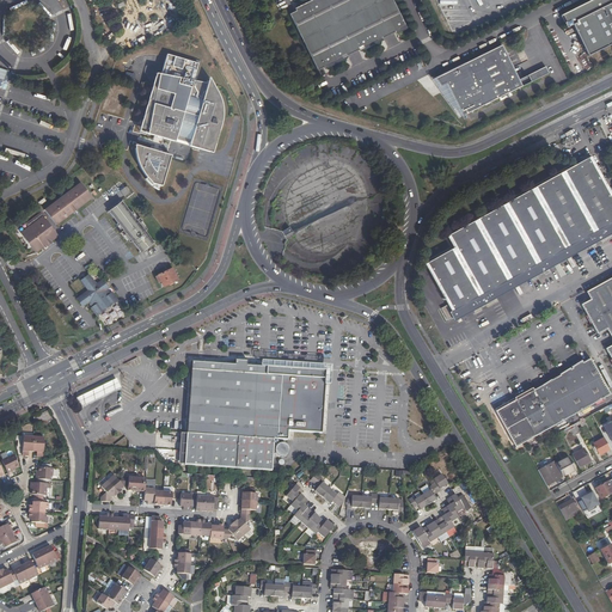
[(347,59),(347,55),(357,50),(359,53),(383,41),(381,40),(393,34),(395,36),(407,30),(391,0),(311,0),(293,8),(294,12),(288,14),(316,71),(323,67),(323,69),(347,59)]
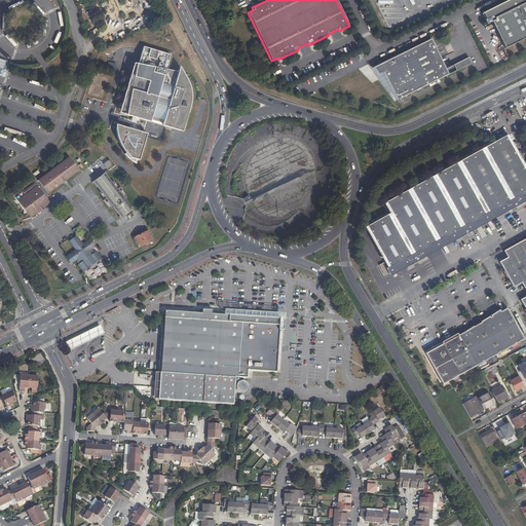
[(502,43),(504,48),(525,37),(525,0),(511,0),(482,14),(483,15),(485,14),(487,20),(485,21),(487,26),(492,23),(495,29),(499,28),(505,41),(502,43)]
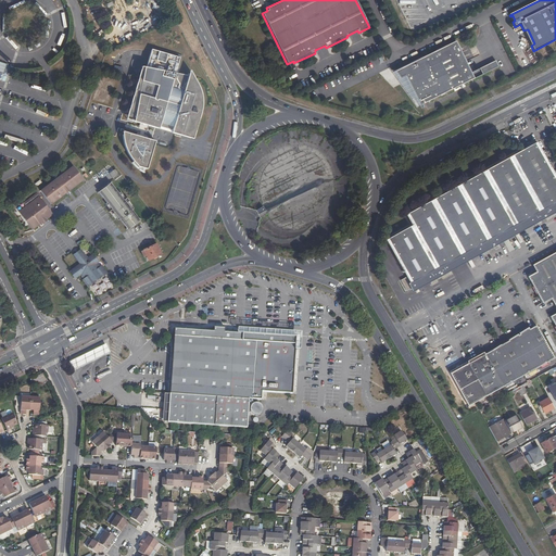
[(470,73),(454,41),(393,72),(399,79),(404,77),(418,106),(497,67),(494,61),(470,73)]
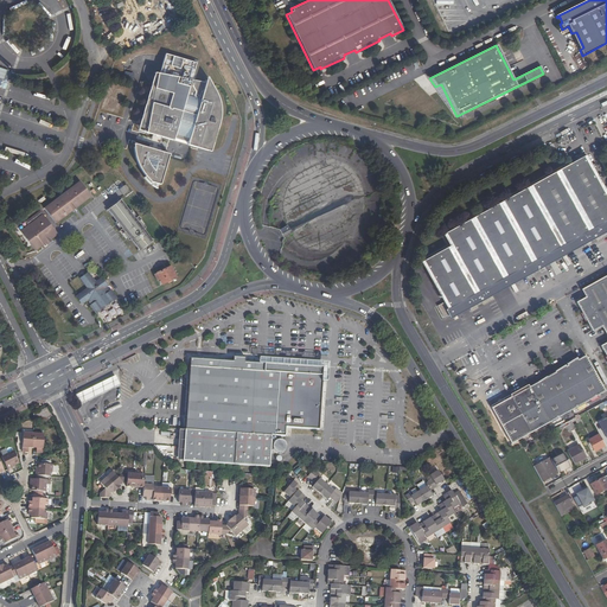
[(145,134),(152,136),(160,139),(170,141),(172,134),(192,140),(190,147),(208,152),(216,122),(217,119),(218,115),(218,113),(218,109),(217,107),(217,102),(215,97),(213,94),(205,81),(205,84),(190,81),(196,64),(164,55),(160,69),(164,71),(163,75),(159,75),(157,74),(146,127),(145,134)]
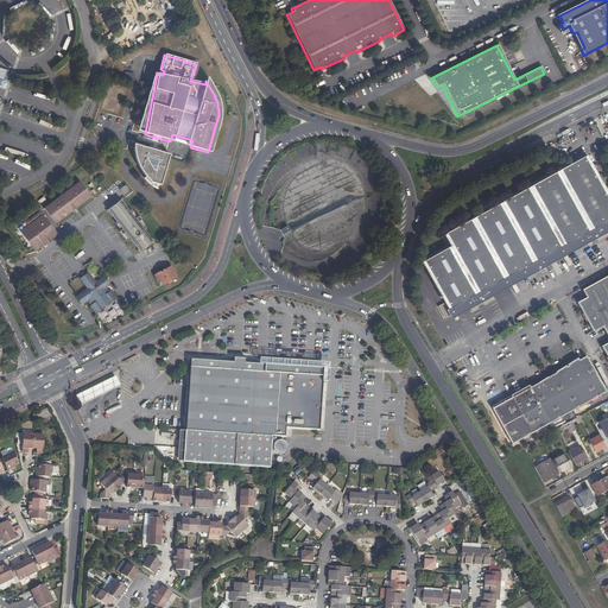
[(172,134),(170,141),(172,143),(173,139),(188,144),(187,146),(190,147),(192,140),(172,134)]
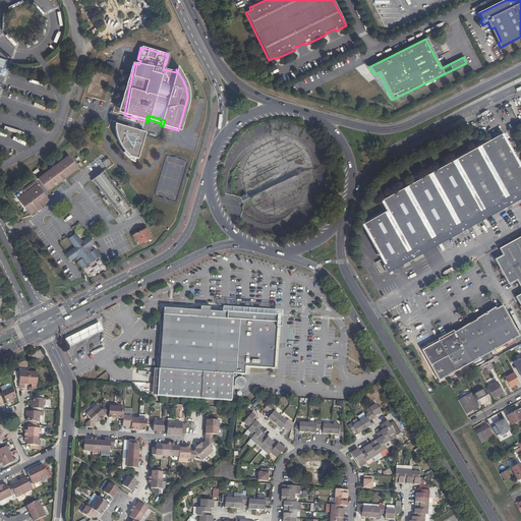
[(130,117),(126,127),(134,130),(137,119),(130,117)]
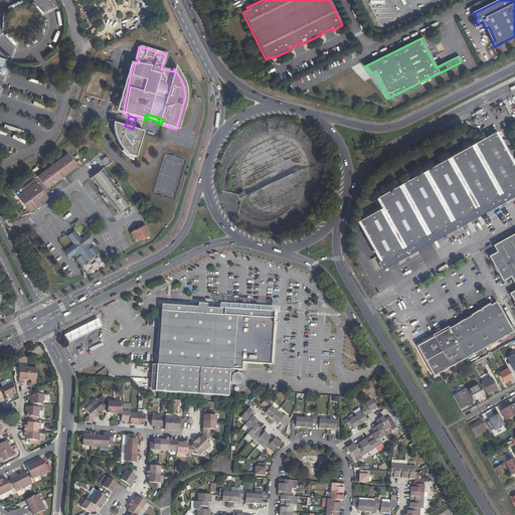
[(143,132),(133,129),(125,126),(121,125),(115,126),(115,128),(117,133),(118,137),(119,141),(121,145),(123,148),(122,150),(121,152),(127,157),(128,156),(135,158),(143,132)]
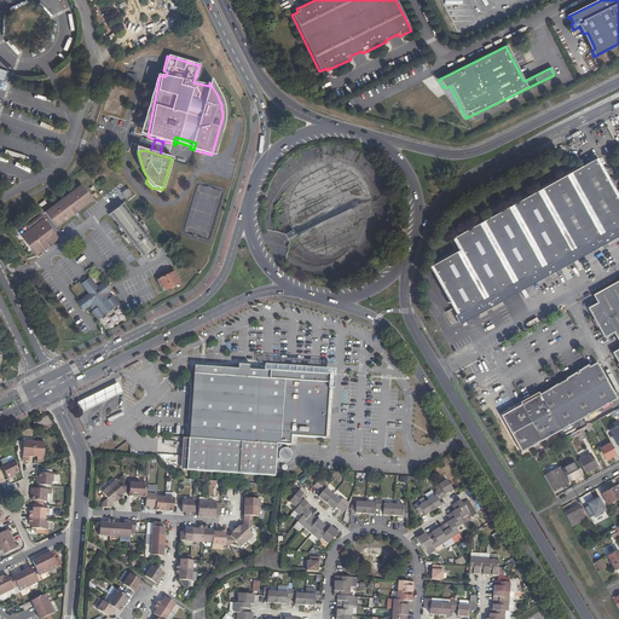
[(429,267),(452,308),(446,312),(452,323),(458,319),(460,322),(618,232),(618,196),(597,158),(451,239),(458,252),(429,267)]
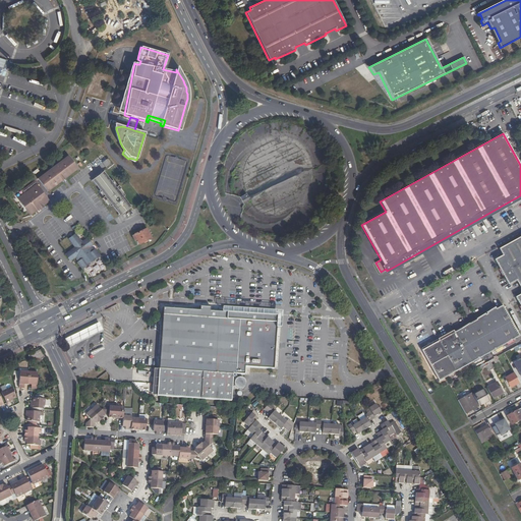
[(41,177),(38,180),(39,182),(46,191),(77,169),(68,158),(41,177)]
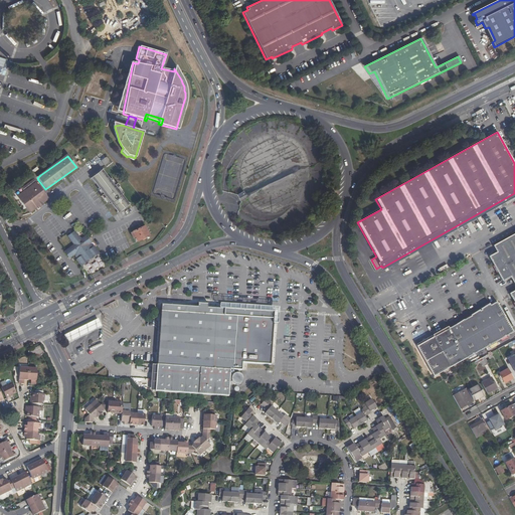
[(128,205),(101,171),(92,178),(119,213),(128,205)]
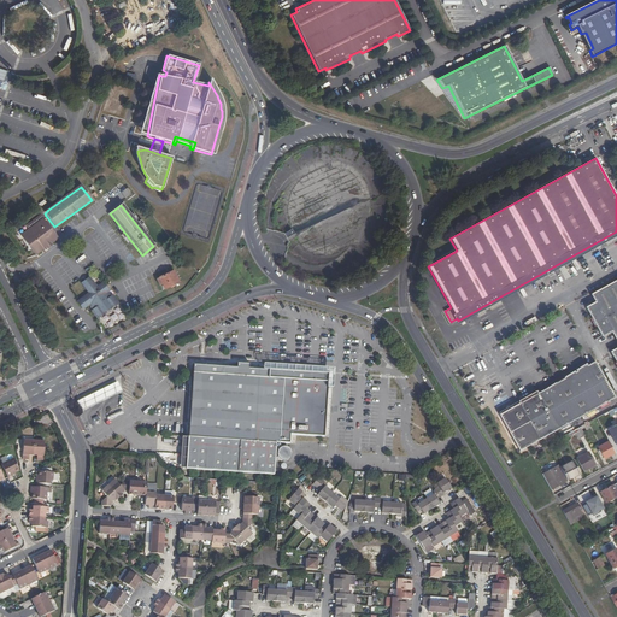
[(41,217),(39,215),(25,227),(27,228),(41,217)]
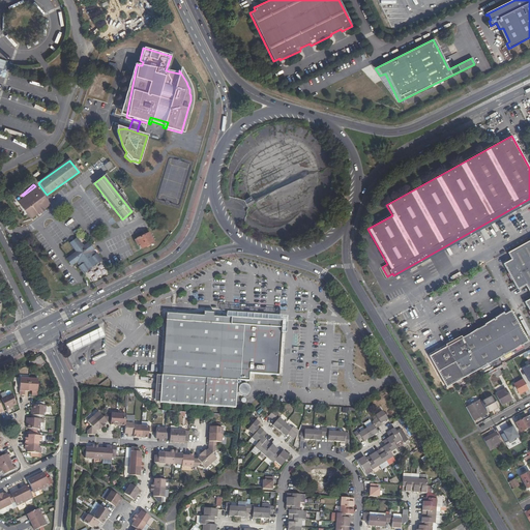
[(47,195),(39,185),(36,187),(43,198),(47,195)]
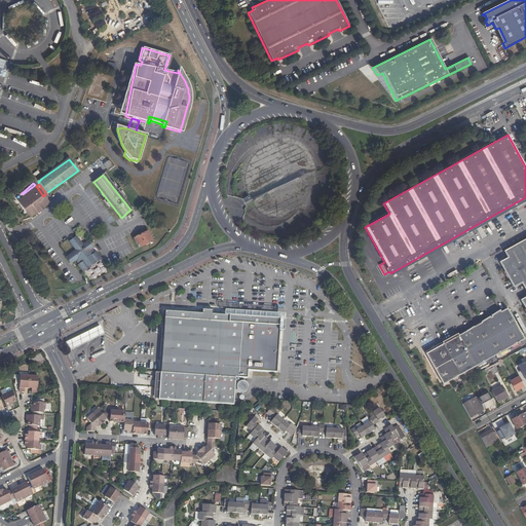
[(26,199),(20,204),(30,218),(39,211),(40,212),(44,209),(43,208),(48,203),(43,196),(36,186),(24,196),(26,199)]
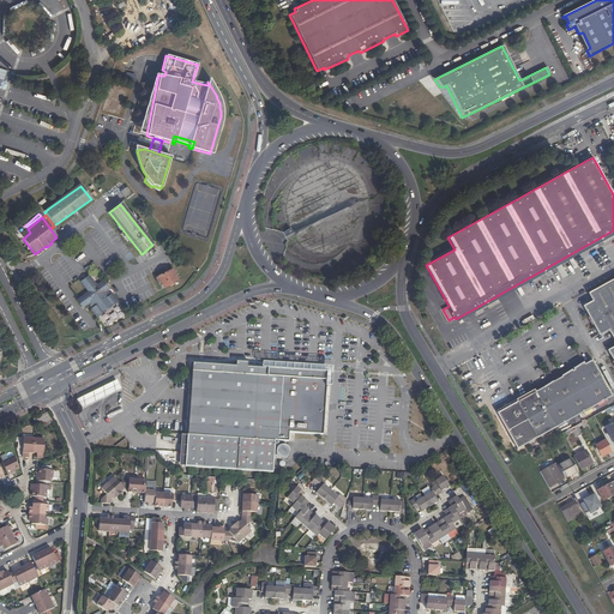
[(19,235),(23,239),(30,233),(28,229),(19,235)]
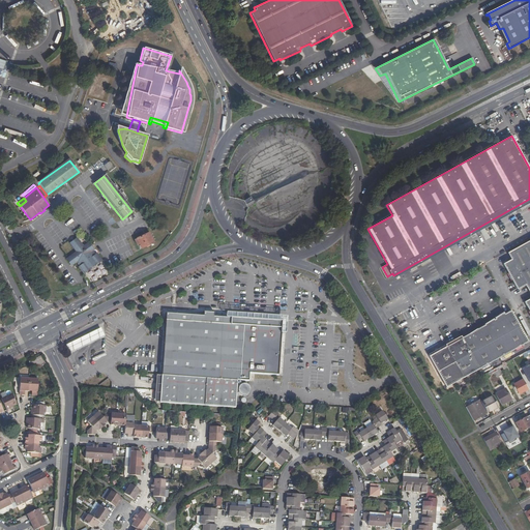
[(135,238),(138,243),(140,248),(152,242),(147,232),(135,238)]
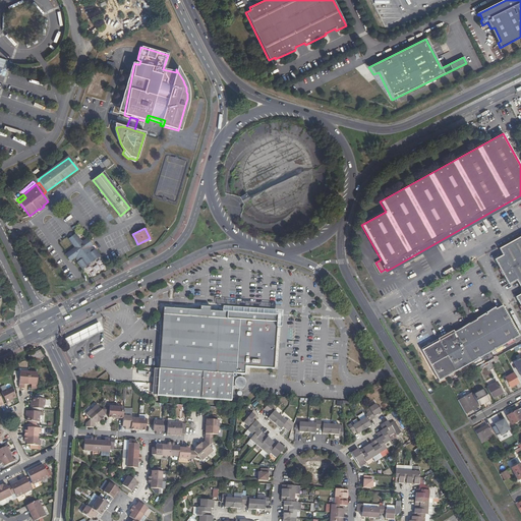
[(67,239),(73,247),(64,254),(69,262),(75,257),(78,262),(76,264),(82,270),(89,265),(89,264),(92,261),(93,262),(100,256),(95,249),(93,250),(90,247),(92,245),(85,238),(80,242),(74,234),(67,239)]
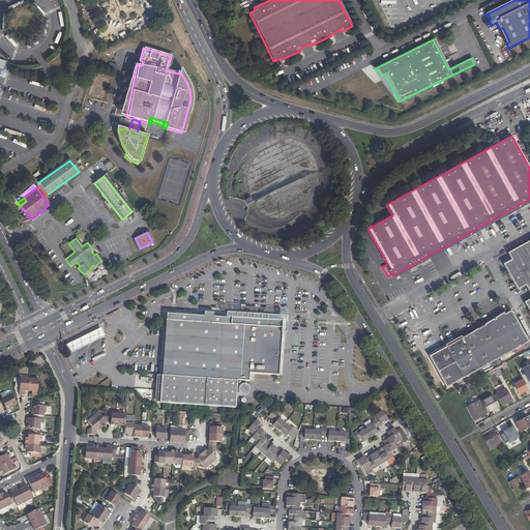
[(529,239),(507,253),(511,259),(503,264),(508,272),(507,273),(510,281),(512,280),(518,289),(525,285),(529,292),(529,298),(525,301),(529,311),(528,312),(529,315),(529,239)]
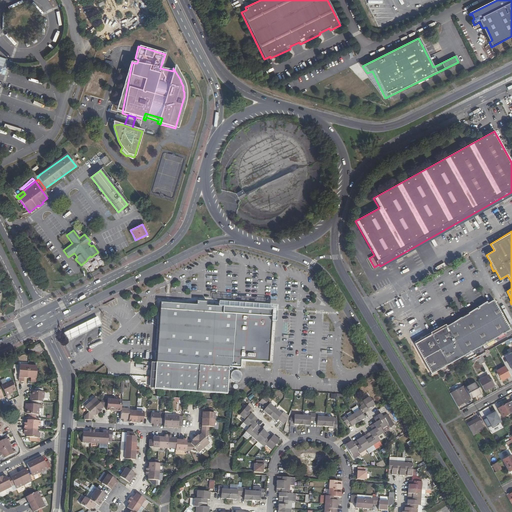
[(415,341),(414,343),(431,374),(511,329),(494,299),(489,302),(488,301),(478,306),(477,308),(474,310),(472,309),(462,315),(462,317),(458,319),(456,318),(446,324),(446,326),(442,328),(440,327),(431,332),(430,334),(426,337),(424,336),(415,341)]
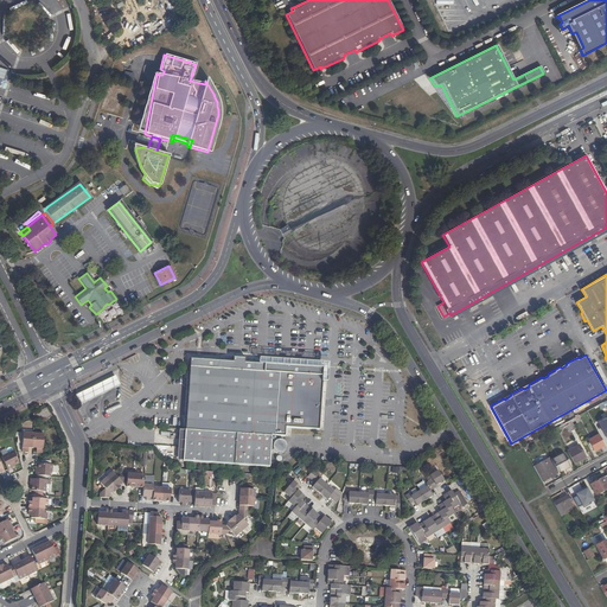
[(325,369),(247,363),(247,359),(232,358),(232,362),(191,359),(185,430),(183,461),(270,467),(273,436),(287,438),(288,429),(320,432),(325,369)]
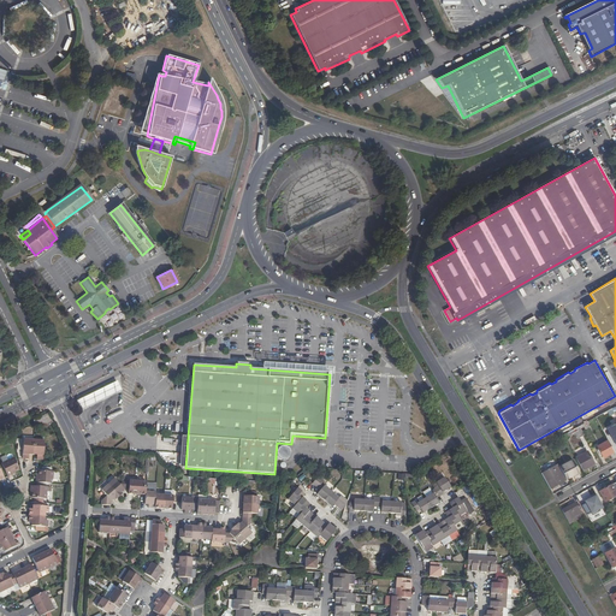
[(117,381),(76,402),(82,413),(123,392),(117,381)]
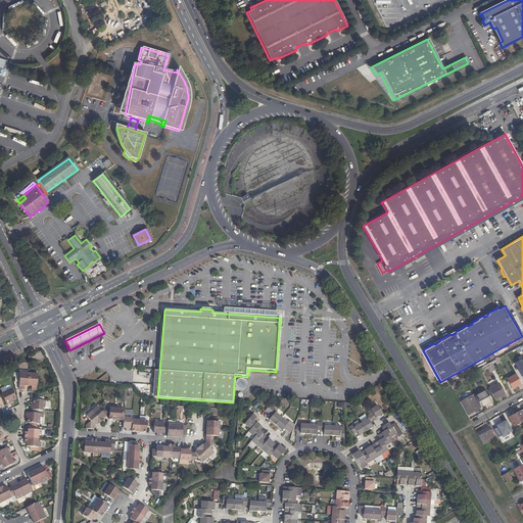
[(40,350),(28,357),(31,362),(41,363),(40,361),(44,359),(40,350)]
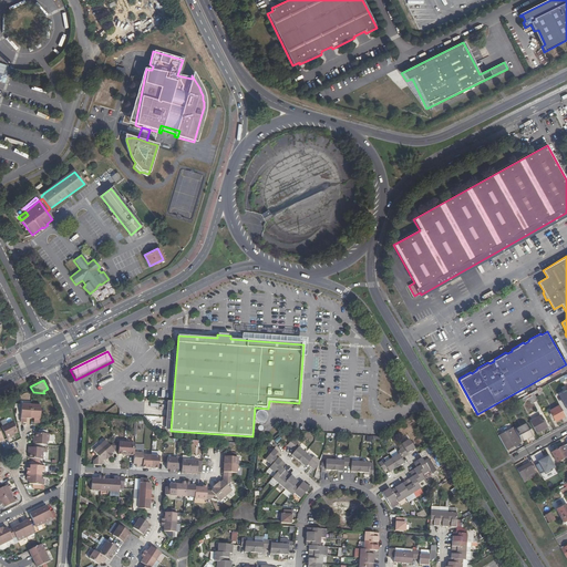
[(532,403),(537,400),(535,394),(534,392),(518,401),(519,404),(529,399),(532,403)]
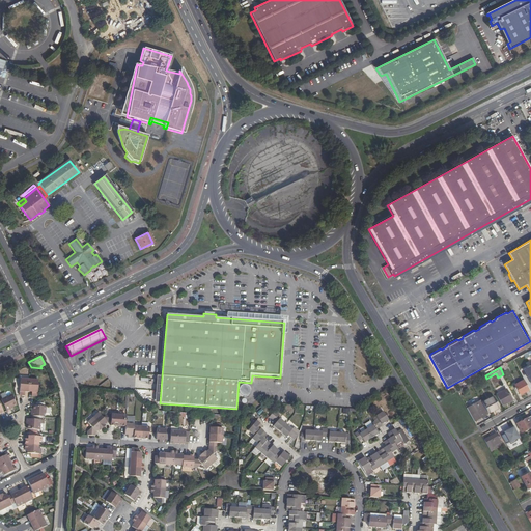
[(28,385),(29,379),(20,378),(19,395),(23,395),(23,391),(25,391),(28,391),(28,385)]
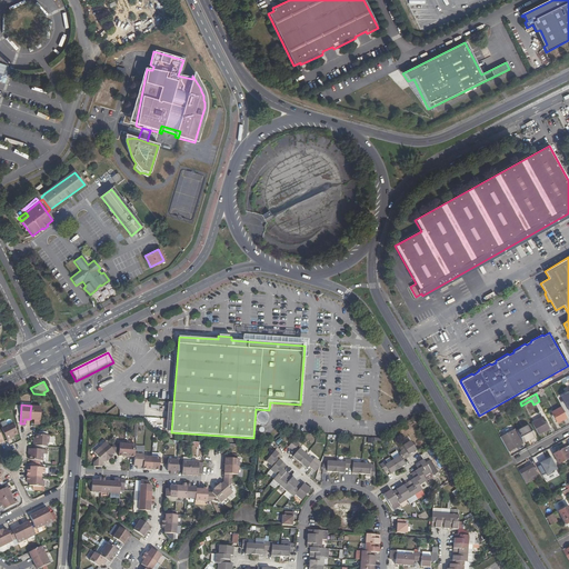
[(39,425),(40,406),(31,406),(30,412),(30,419),(33,420),(36,420),(36,423),(39,425)]
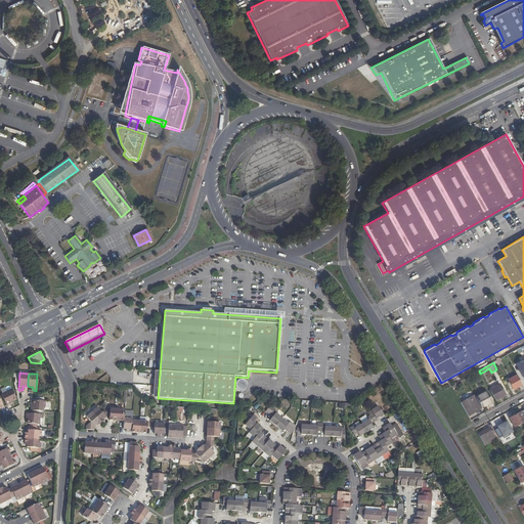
[(522,385),(517,375),(508,380),(513,389),(522,385)]
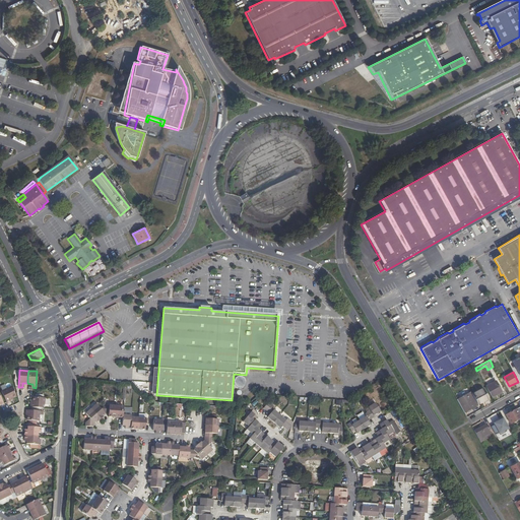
[(496,381),(485,386),(492,397),(502,392),(496,381)]
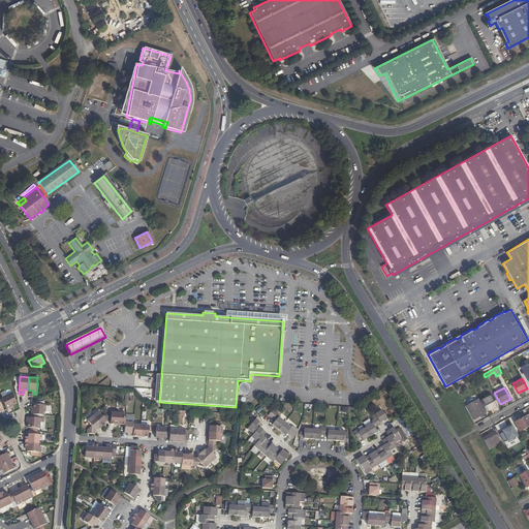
[(11,394),(1,399),(6,409),(10,408),(9,407),(17,403),(12,396),(11,394)]
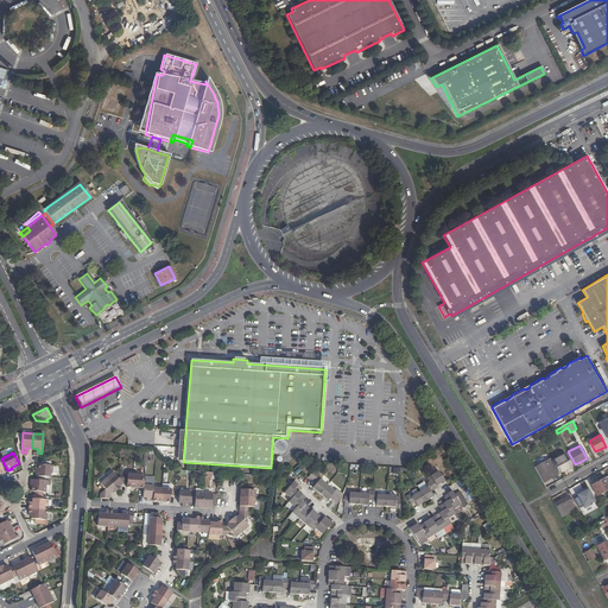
[(564,454),(552,461),(559,474),(571,467),(564,454)]
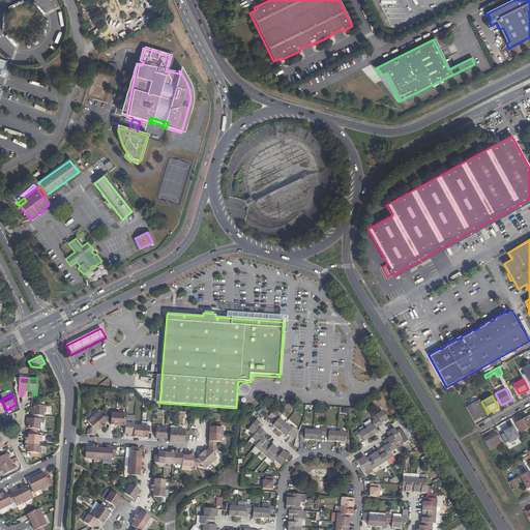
[(479,400),(466,408),(473,421),(487,413),(479,400)]
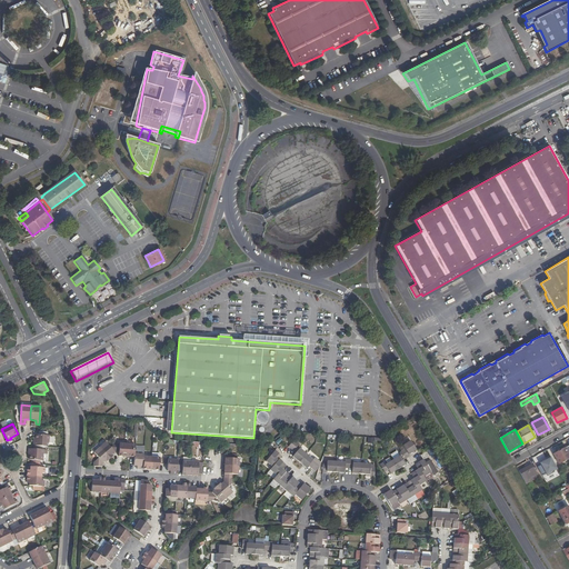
[(49,437),(36,436),(36,438),(36,441),(33,441),(33,447),(47,447),(47,443),(49,443),(49,437)]
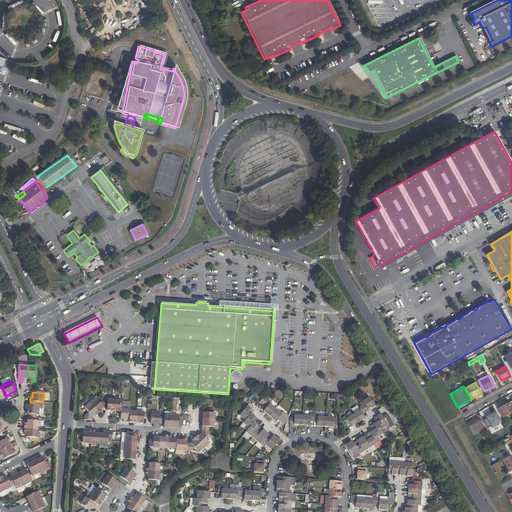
[(263,405),(268,400),(264,396),(259,402),(263,405)]
